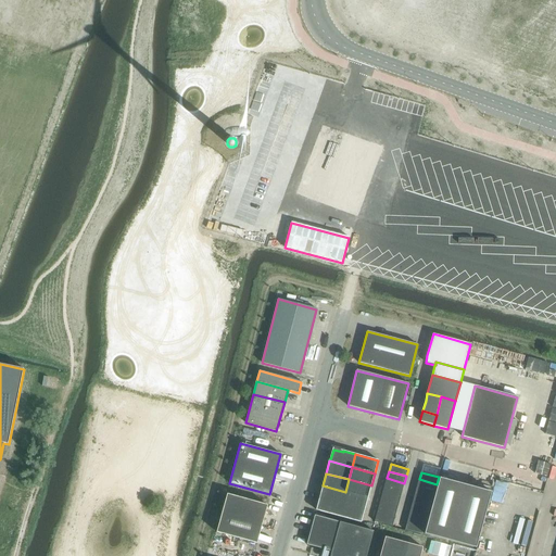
[(384,485),(402,491),(404,483),(387,478),(384,485)]
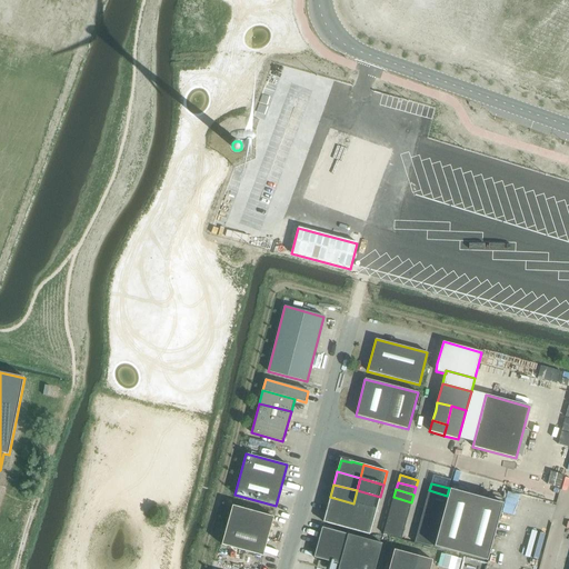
[(450,489),(435,547),(487,561),(502,503),(450,489)]
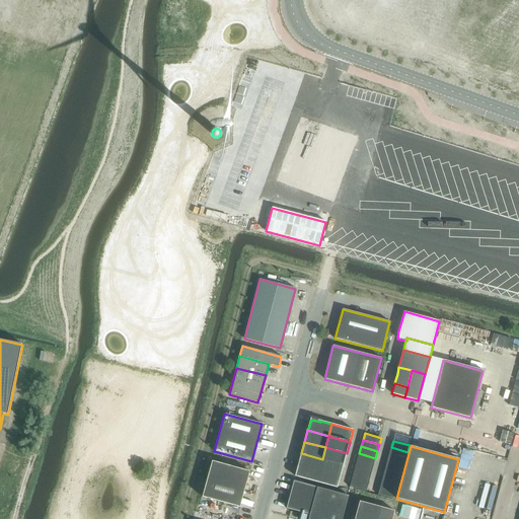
[(347,453),(325,447),(322,459),(344,464),(347,453)]
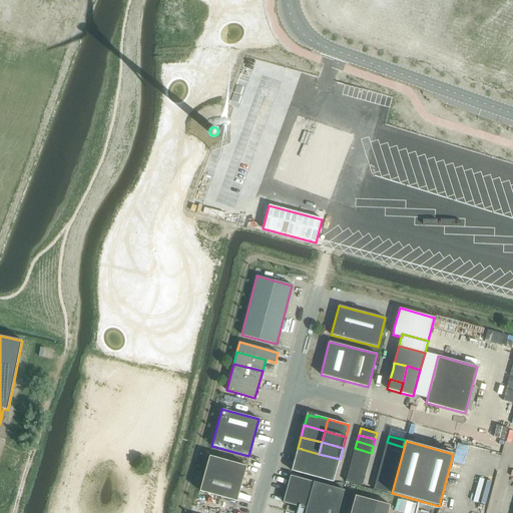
[(387,442),(385,449),(401,454),(403,447),(387,442)]
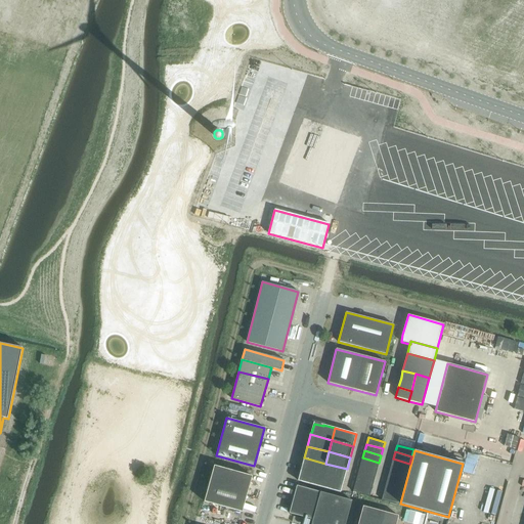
[(322,475),(325,464),(304,457),(301,469),(322,475)]
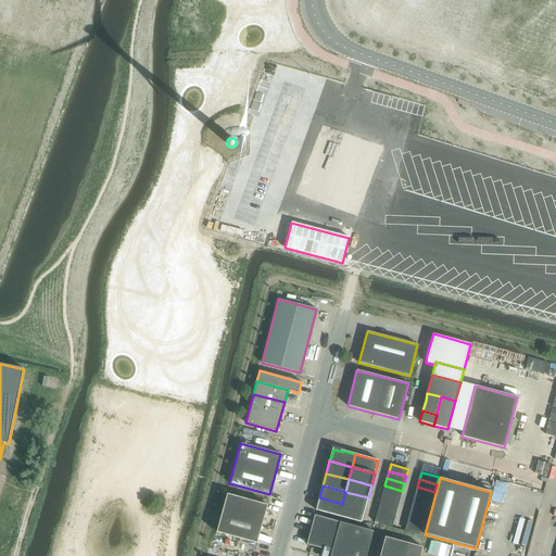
[(384,485),(382,493),(401,497),(402,491),(384,485)]
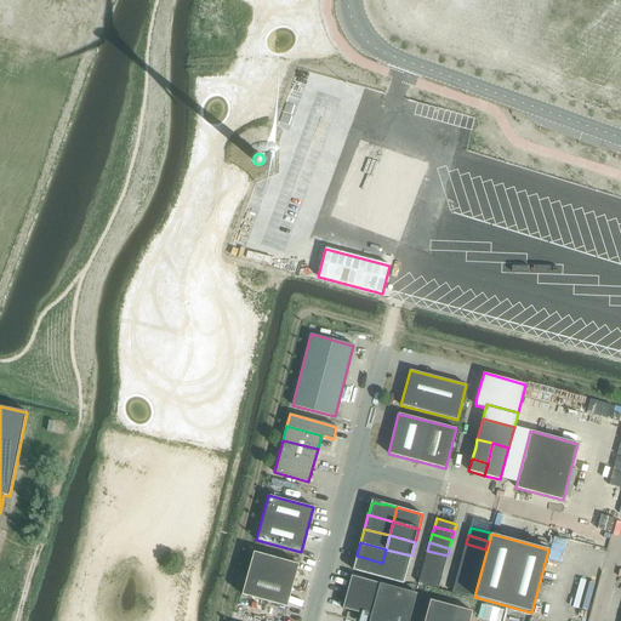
[(463,552),(483,557),(485,550),(466,543),(463,552)]
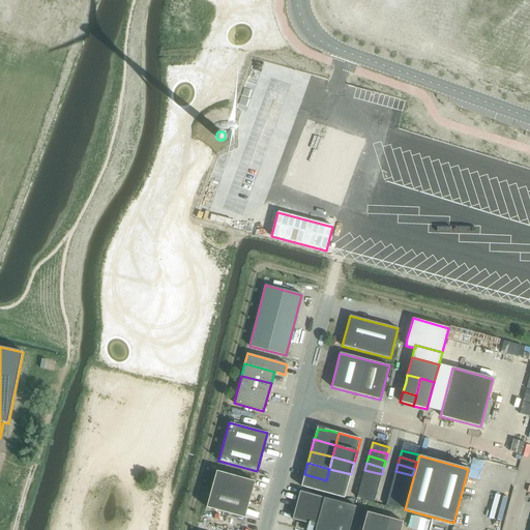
[(351,474),(329,469),(326,480),(348,487),(351,474)]
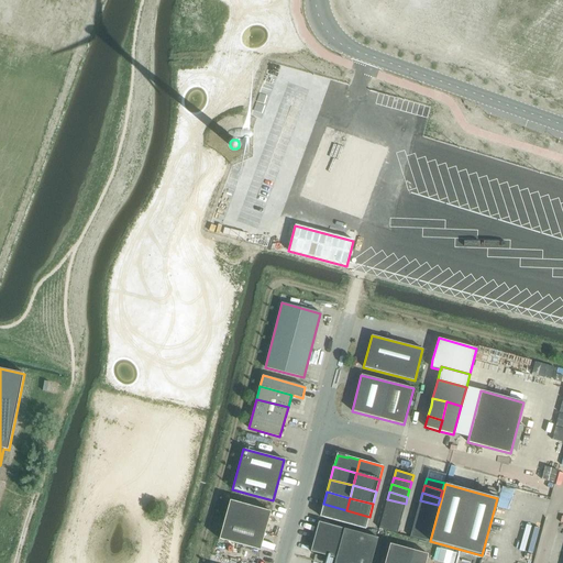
[(387,499),(385,506),(404,511),(406,504),(387,499)]
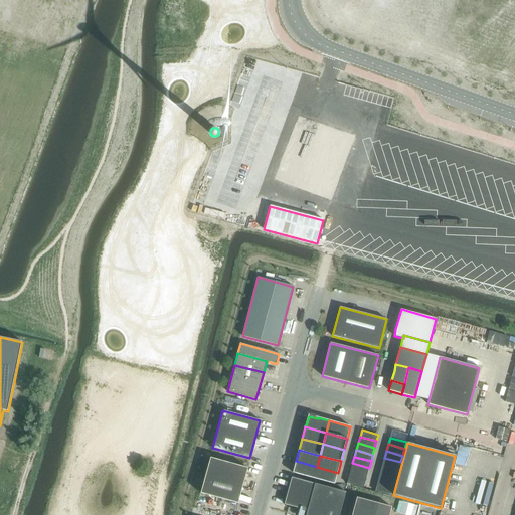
[(205,476),(242,486),(247,468),(210,458),(205,476)]
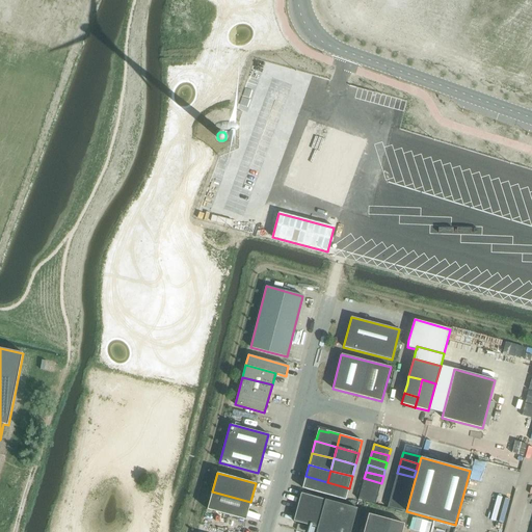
[(397,473),(395,479),(413,484),(414,477),(397,473)]
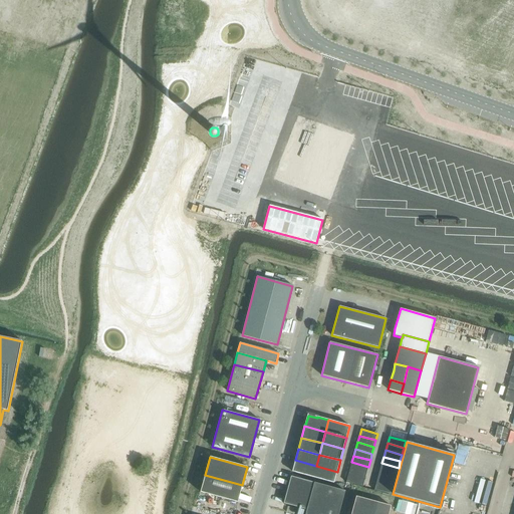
[(313,478),(316,466),(295,460),(292,472),(313,478)]
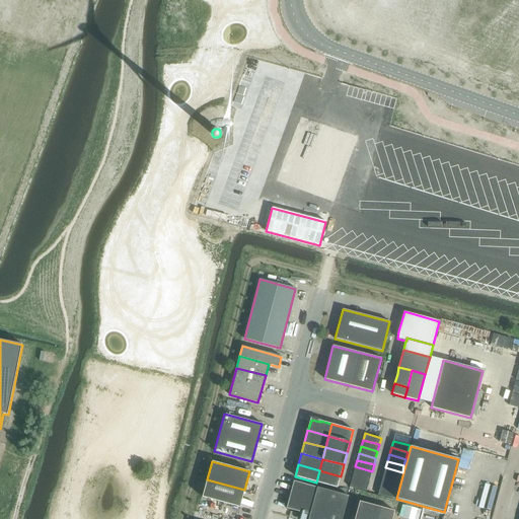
[(354,473),(370,478),(372,471),(355,466),(354,473)]
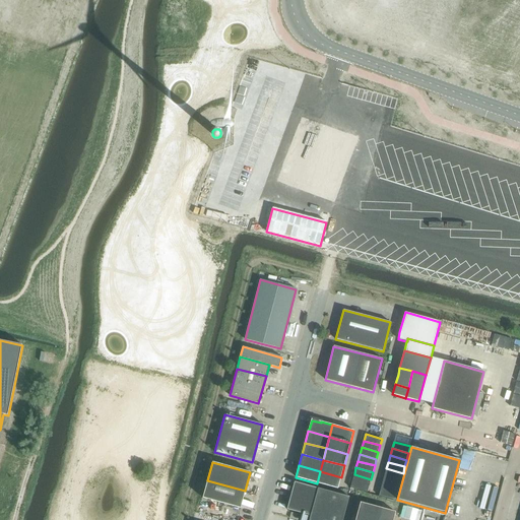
[(386,468),(384,475),(401,480),(403,473),(386,468)]
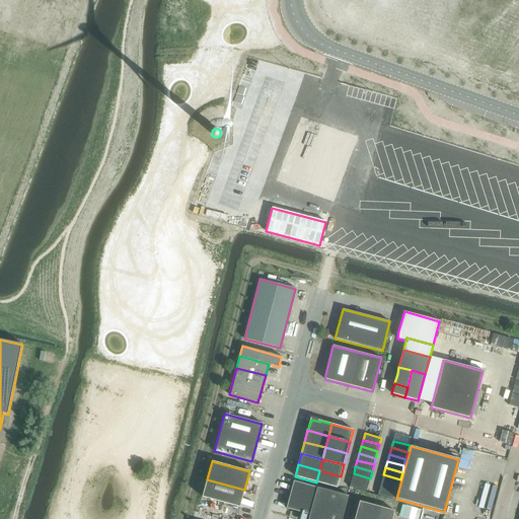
[(341,476),(319,470),(316,483),(337,488),(341,476)]
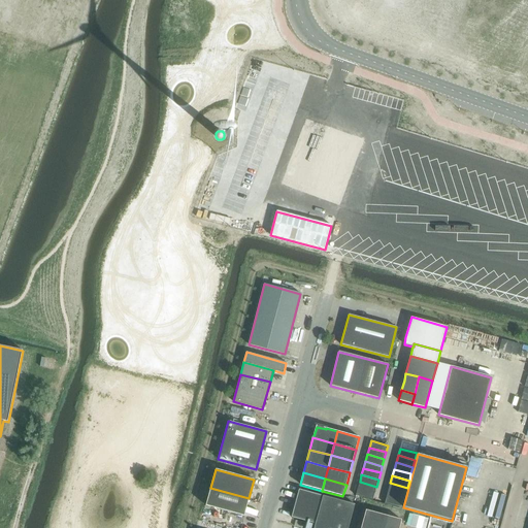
[(360,482),(358,489),(374,493),(376,487),(360,482)]
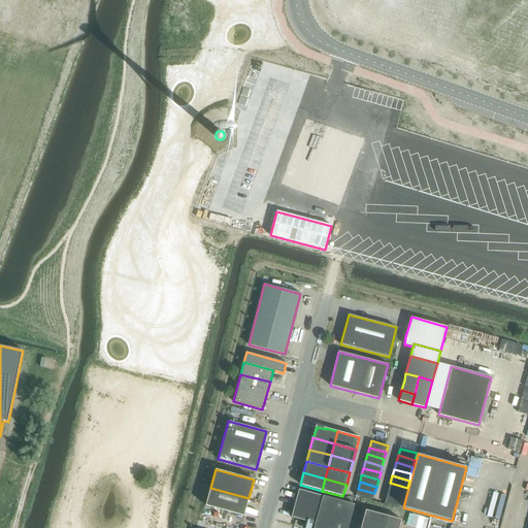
[(405,494),(407,488),(390,483),(389,490),(405,494)]
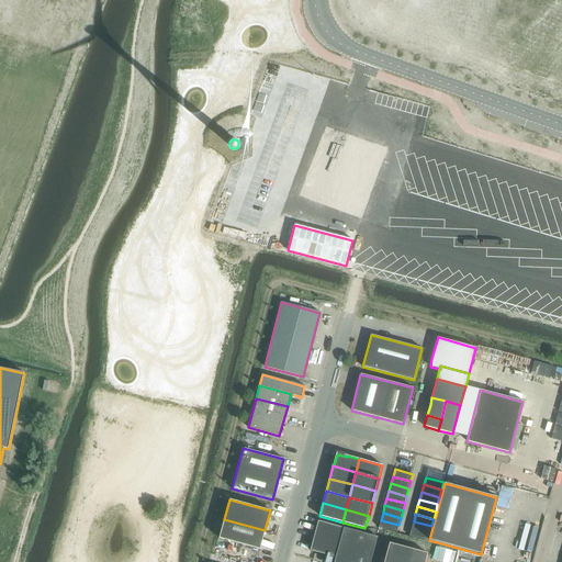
[(259,550),(265,530),(224,519),(218,538),(259,550)]
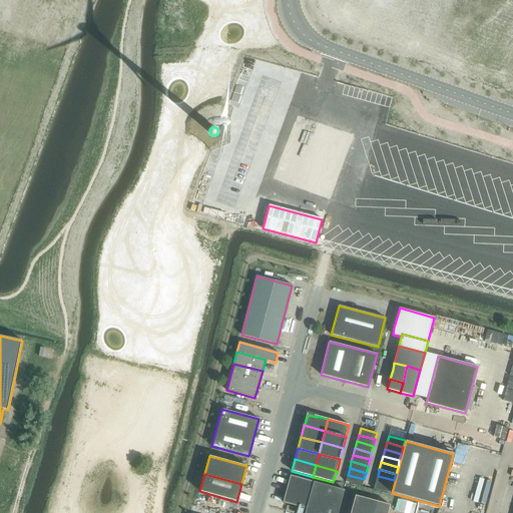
[(362,486),(364,479),(348,475),(346,482),(362,486)]
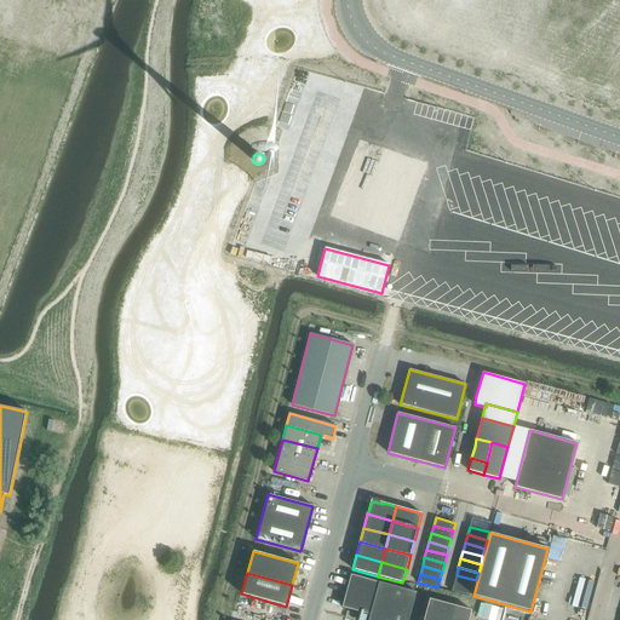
[(342,608),(369,615),(368,619),(408,619),(417,592),(379,583),(351,575),(342,608)]
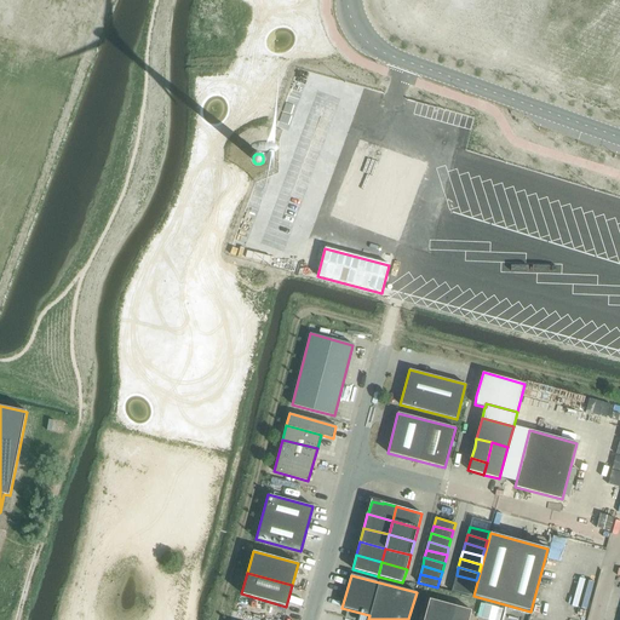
[(457,575),(454,583),(474,589),(476,580),(457,575)]
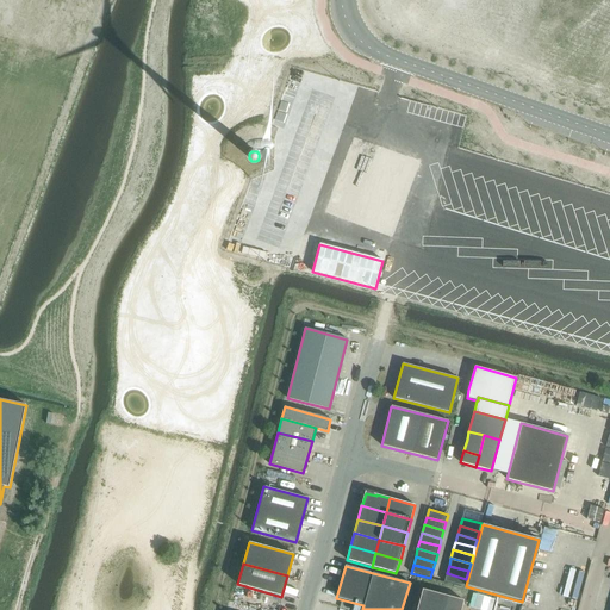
[(444,582),(464,587),(466,579),(447,573),(444,582)]
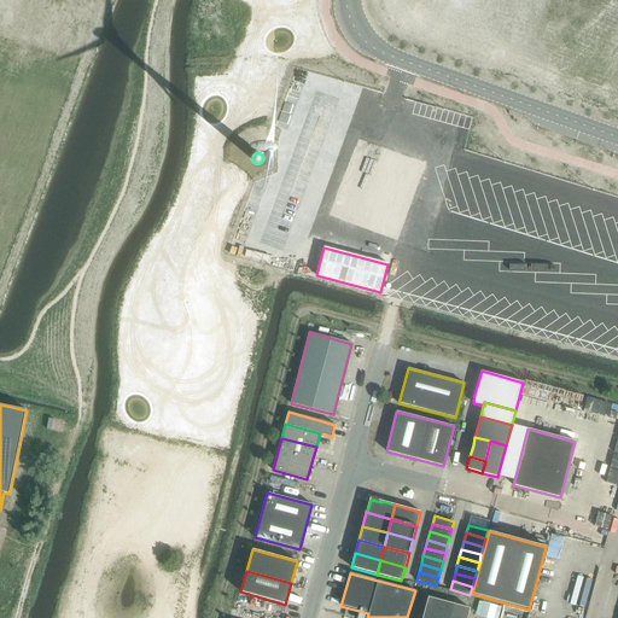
[(429,598),(421,617),(444,617),(449,602),(429,598)]
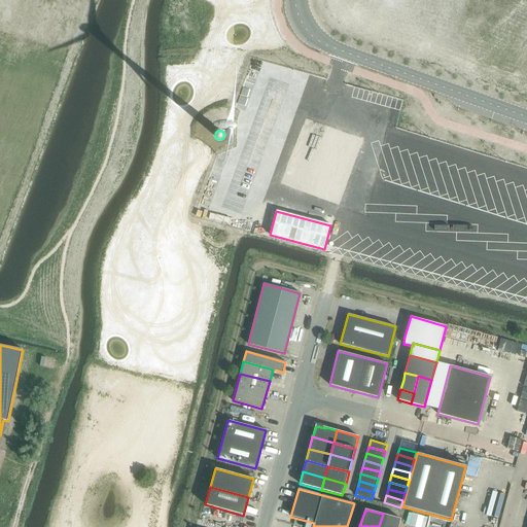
[(398,526),(400,519),(383,514),(379,526),(398,526)]
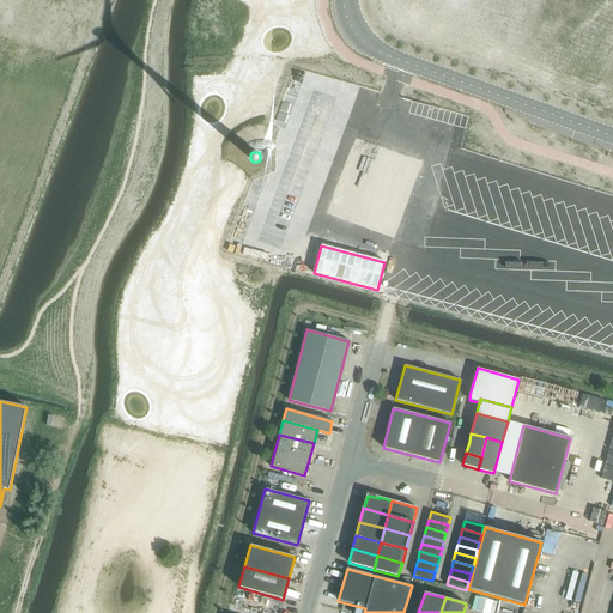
[(480,598),(477,612),(483,612),(489,612),(492,601),(480,598)]
